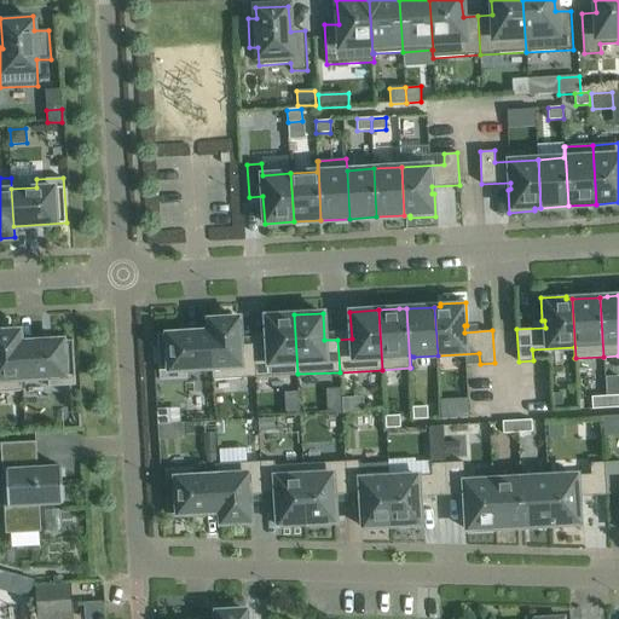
[(298,374),(294,314),(265,316),(267,343),(253,343),(255,377),(298,374)]
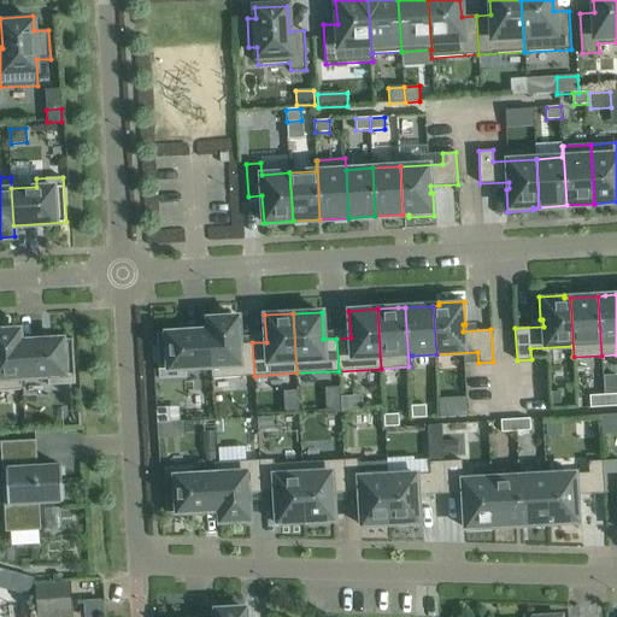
[(254,376),(252,342),(239,344),(238,317),(207,318),(209,330),(211,366),(211,378),(254,376)]
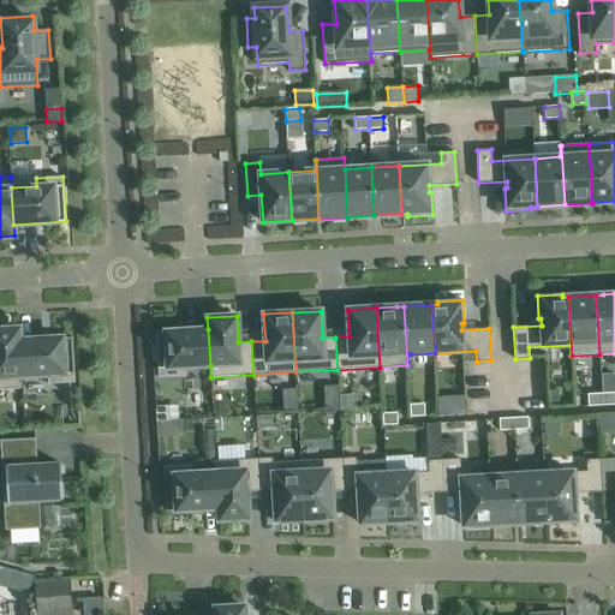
[(22,376),(21,340),(19,328),(0,329),(0,388),(23,387),(22,376)]
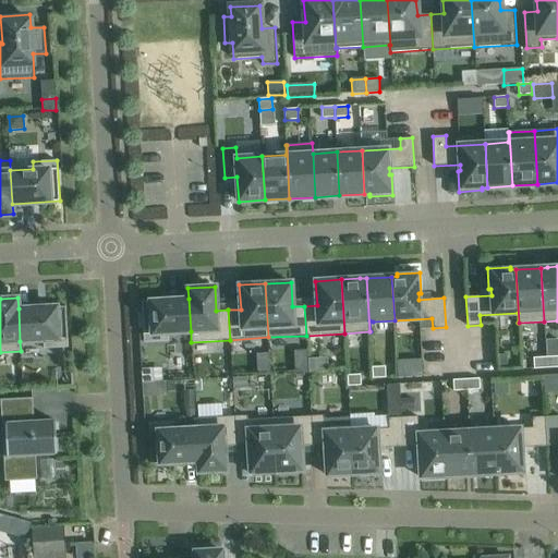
[(191,331),(189,299),(141,302),(144,342),(168,341),(167,334),(191,331)]
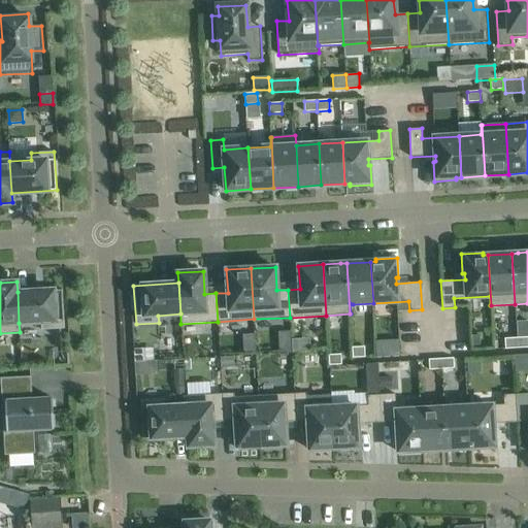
[(62,289),(18,292),(19,323),(40,322),(41,329),(64,328),(62,289)]
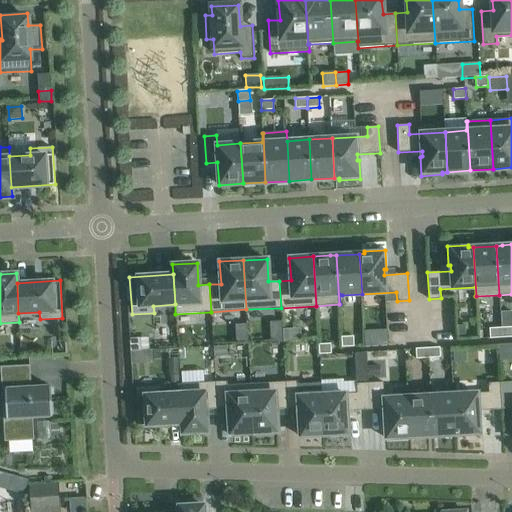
[(511,326),(501,327),(501,338),(511,336),(511,326)]
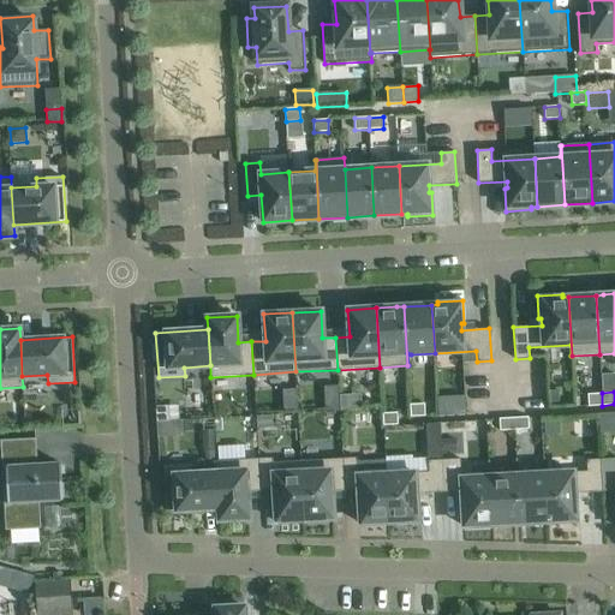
[(559,393),(550,394),(550,407),(560,406),(559,393)]
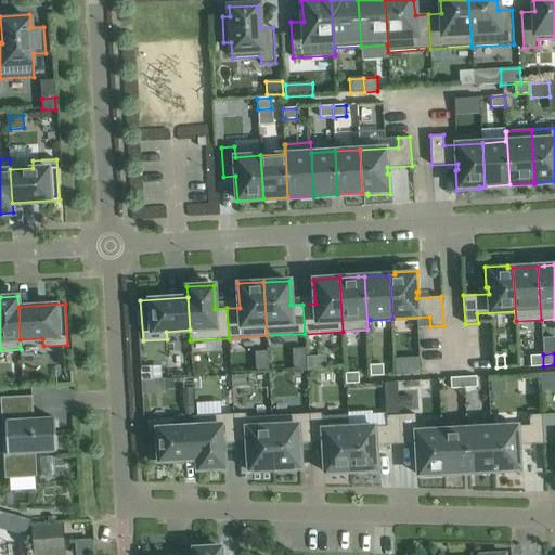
[(543,366),(543,355),(530,356),(530,366),(543,366)]
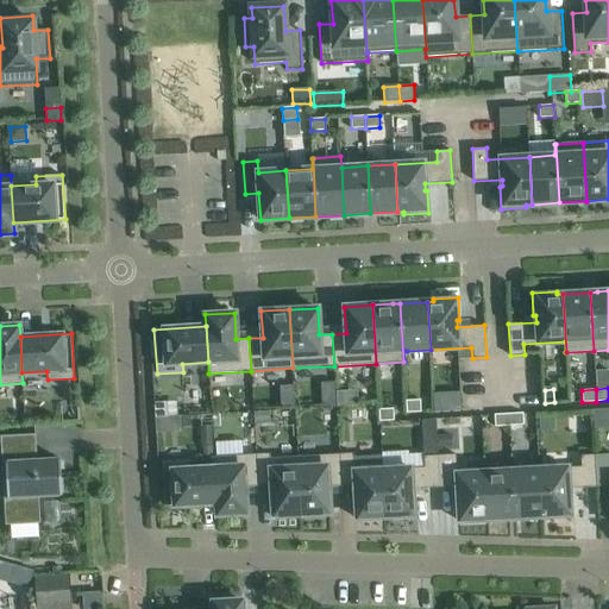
[(420,400),(406,401),(406,413),(420,412),(420,400)]
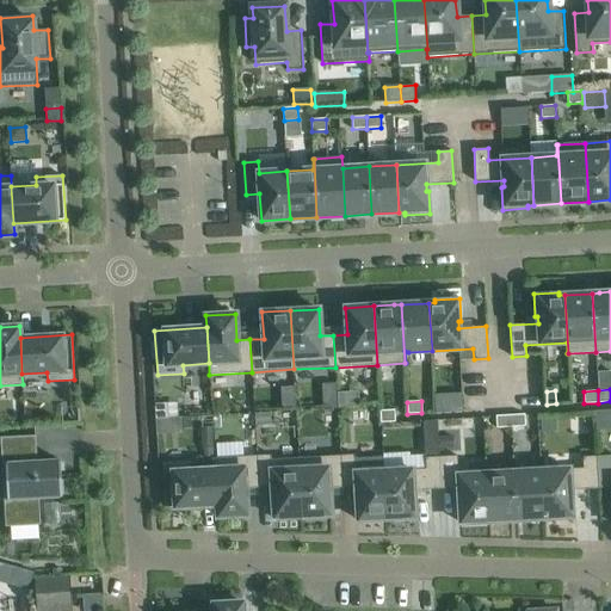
[(167,403),(154,405),(155,419),(167,419),(167,403)]
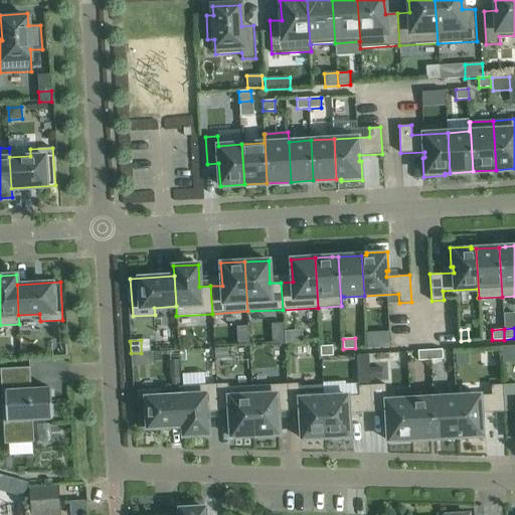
[(333,355),(332,345),(320,346),(321,356),(333,355)]
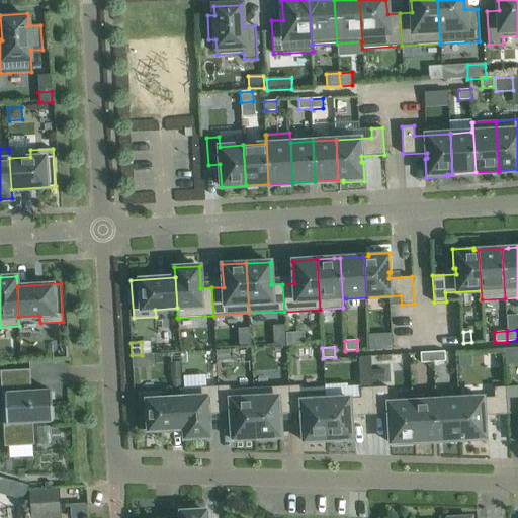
[(229,351),(217,351),(217,361),(230,360),(229,351)]
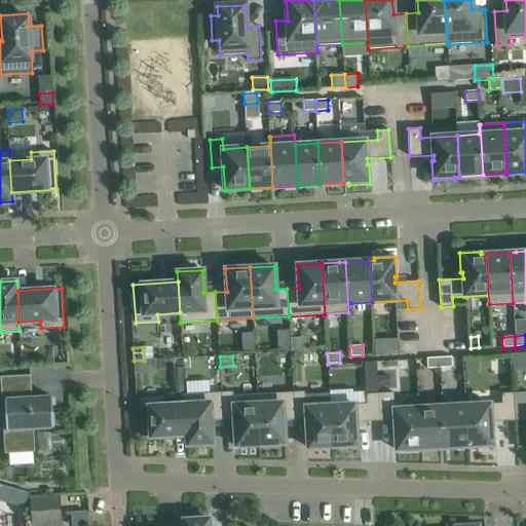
[(439,358),(440,368),(452,367),(451,357),(439,358)]
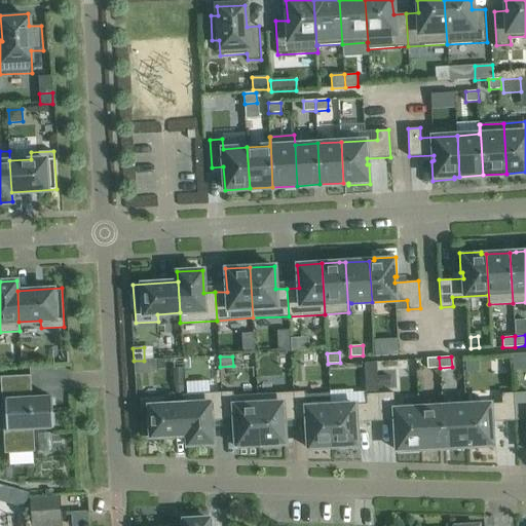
[(440,368),(439,358),(426,358),(427,369),(440,368)]
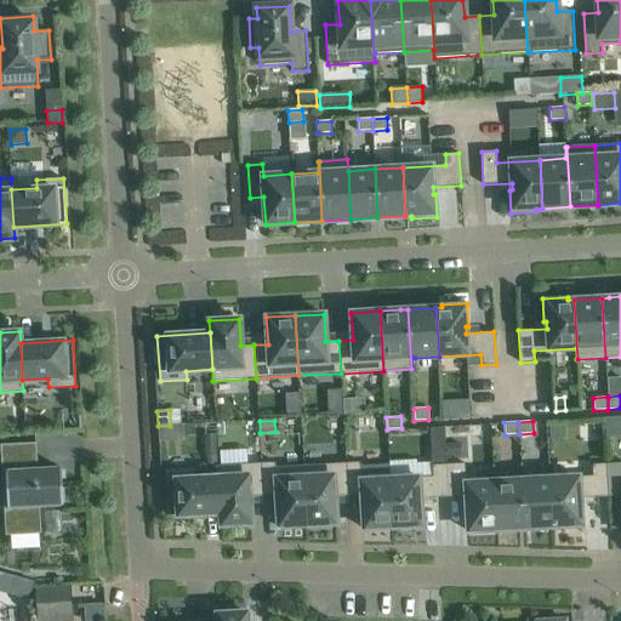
[(565,427),(550,428),(551,440),(565,439),(565,427)]
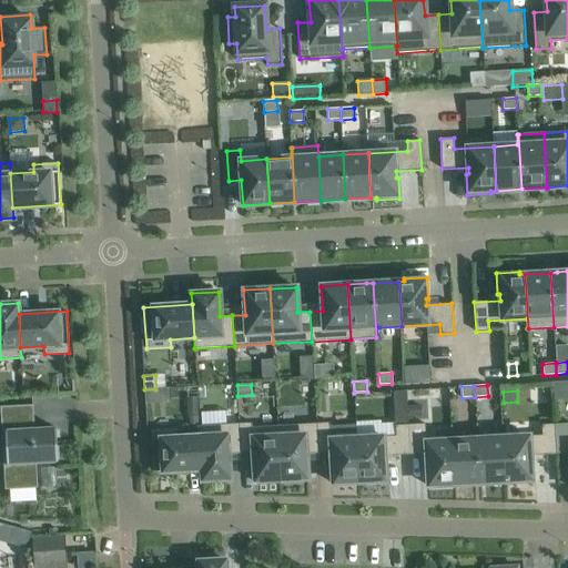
[(196,396),(185,397),(186,415),(196,415),(196,396)]
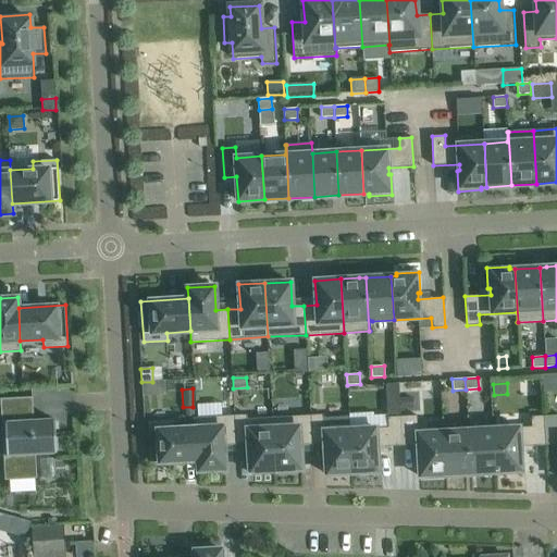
[(412,396),(401,397),(403,407),(413,407),(412,396)]
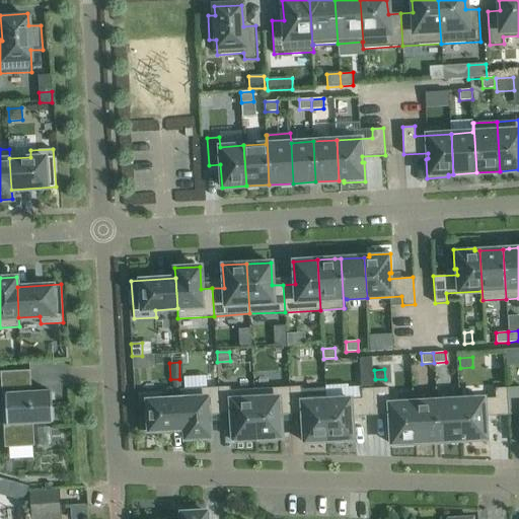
[(4,373),(8,444),(31,443),(32,446),(33,446),(32,424),(52,423),(51,391),(31,392),(30,370),(0,371),(0,373),(4,373)]
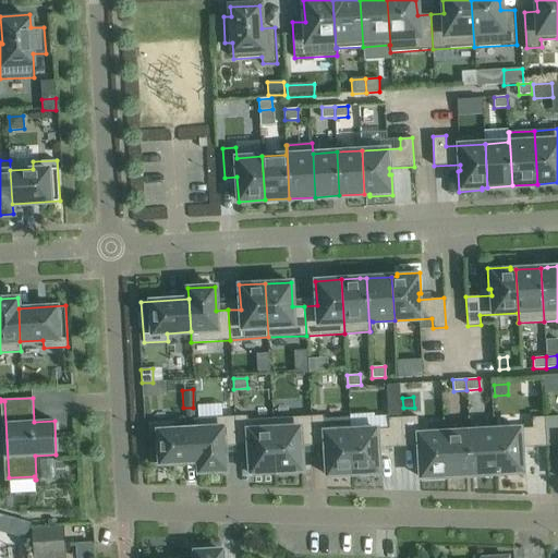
[(401,402),(386,402),(386,417),(388,417),(402,417),(401,402)]
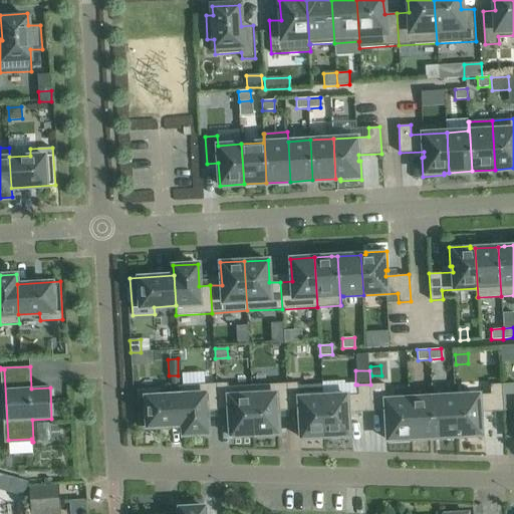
[(227,382),(216,383),(218,411),(229,410),(230,436),(254,435),(251,386),(228,387),(227,382)]
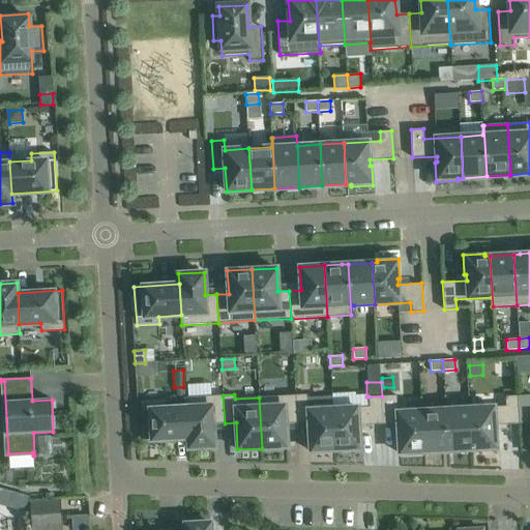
[(336,450),(334,409),(307,410),(307,394),(295,395),(297,423),(308,422),(311,451),(336,450)]
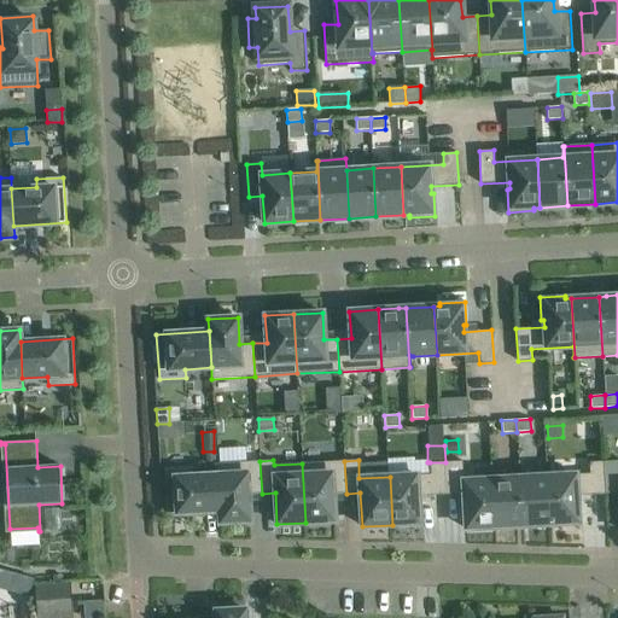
[(605,494),(617,493),(617,460),(604,461),(605,494)]
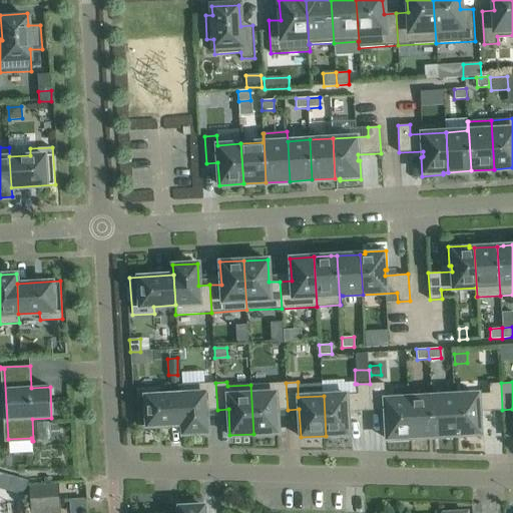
[(217,410),(215,383),(179,385),(179,394),(181,424),(182,434),(207,433),(205,410),(217,410)]
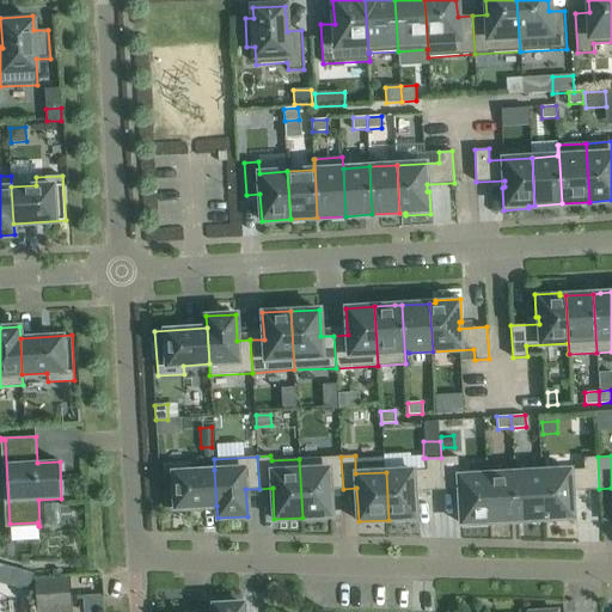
[(343,489),(341,457),(299,459),(303,518),(331,516),(329,489),(343,489)]
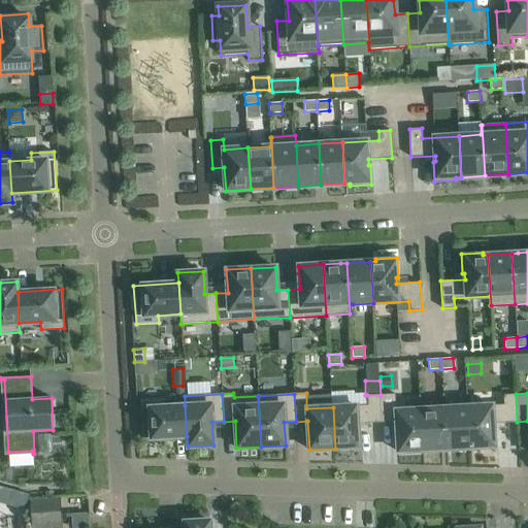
[(395,394),(381,395),(383,423),(396,422),(397,452),(422,451),(420,409),(396,410),(395,394)]
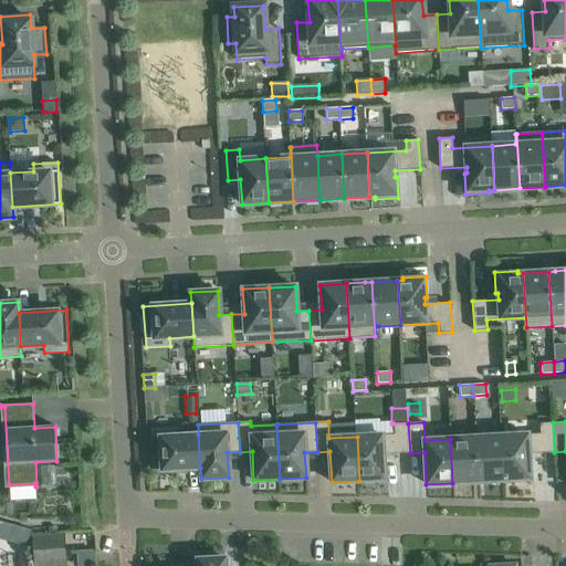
[(540,433),(501,436),(503,480),(509,480),(509,482),(532,481),(531,460),(528,460),(528,454),(554,452),(553,422),(540,423),(540,433)]
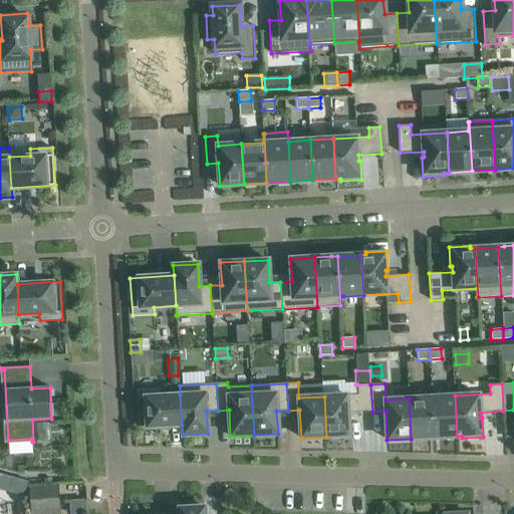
[(372,412),(370,384),(357,384),(357,391),(357,395),(324,397),(326,437),(329,436),(329,439),(350,438),(349,419),(347,419),(347,413),(372,412)]
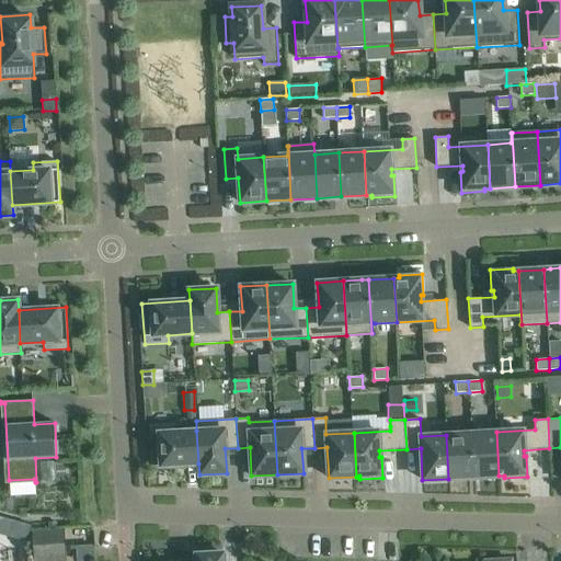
[(198,464),(196,431),(173,432),(173,424),(149,425),(151,467),(198,464)]
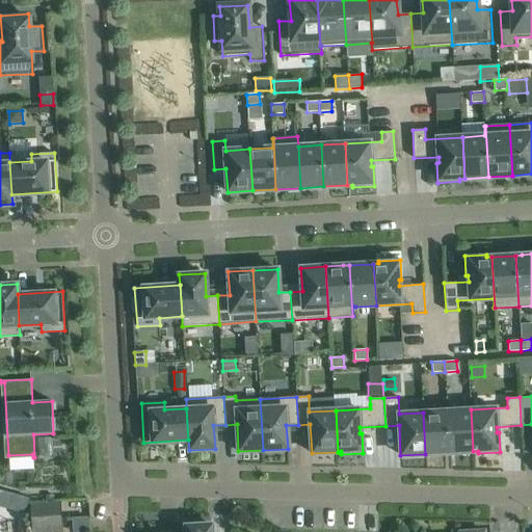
[(471,409),(447,411),(449,453),(473,451),(471,409)]
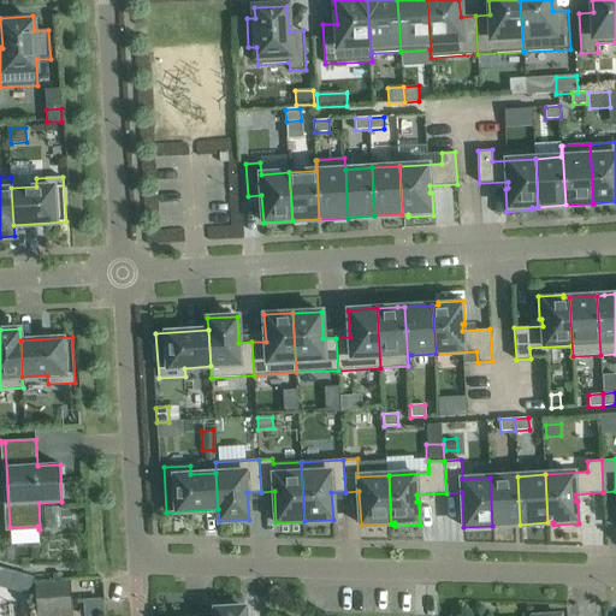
[(520,525),(517,477),(490,478),(492,526),(520,525)]
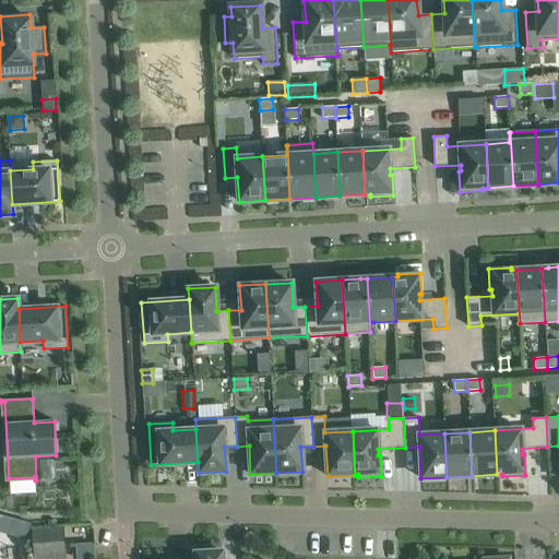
[(31,539),(18,526),(6,540),(19,552),(31,539)]
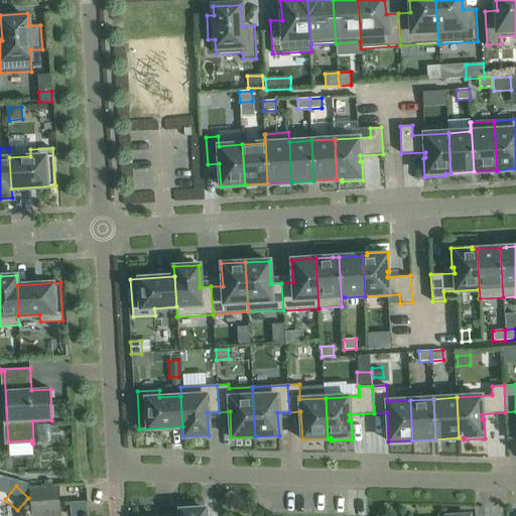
[(58,488),(29,490),(31,515),(59,514),(58,488)]
